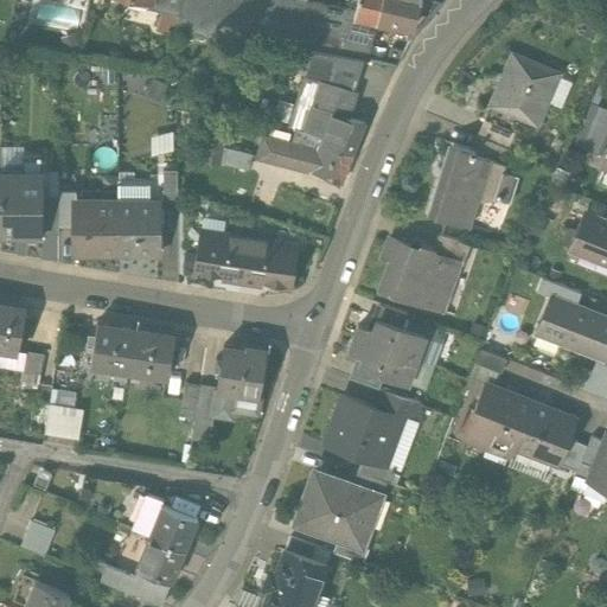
[(127,7),(146,12),(149,12),(152,0),(123,0),(128,1),(127,7)]
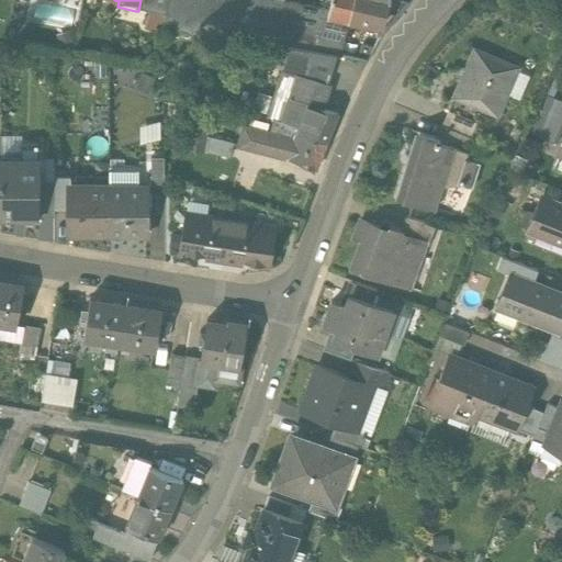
[(164,19),(164,0),(141,0),(138,11),(135,11),(135,12),(164,19)]
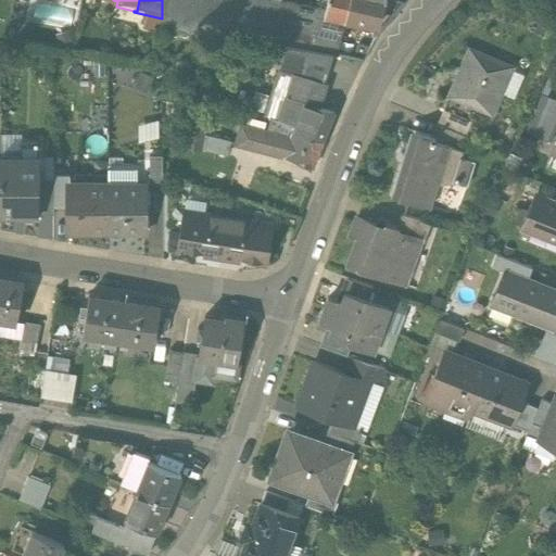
[(336,58),(343,26),(320,21),(323,14),(242,0),(162,0),(162,19),(162,29),(226,39),(224,43),(247,47),(248,42),(336,58)]
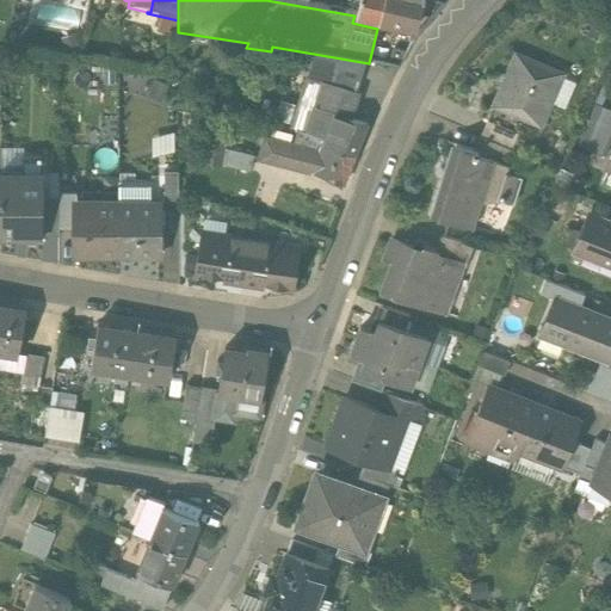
[(417,0),(424,1),(423,0),(346,0),(346,2),(357,8),(355,16),(352,23),(377,29),(380,19),(383,0),(417,0)]
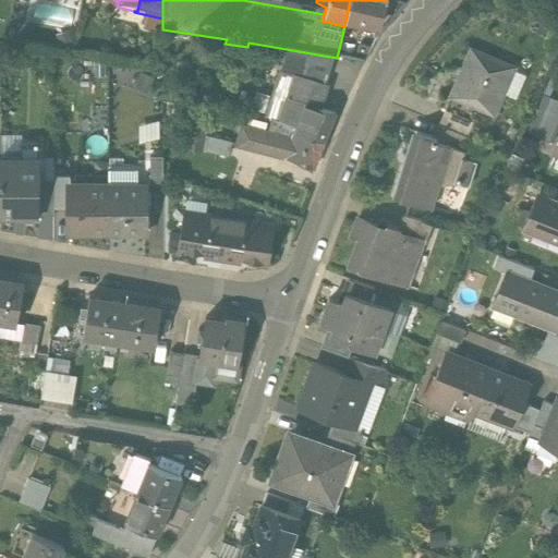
[(378,28),(387,1),(380,0),(350,0),(347,17),(378,28)]
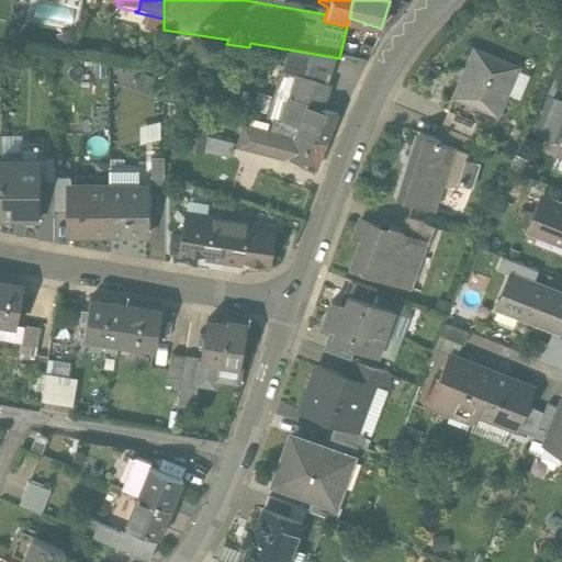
[(289,51),(282,69),(326,87),(336,58),(289,51)]
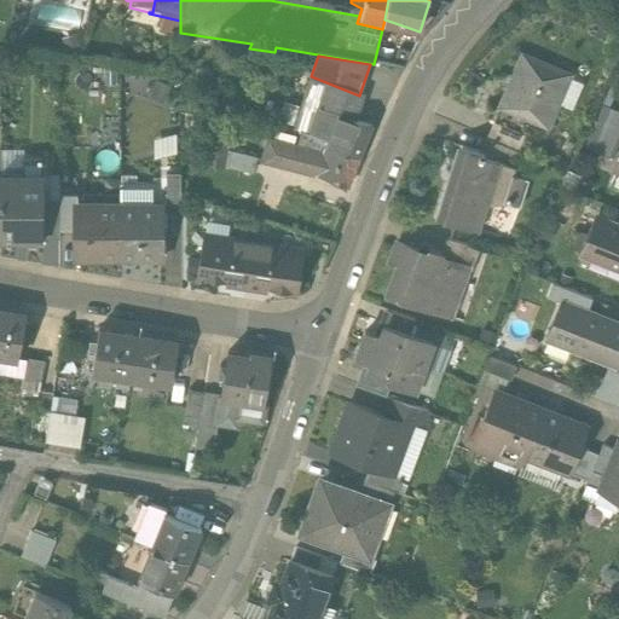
[(570,77),(524,57),(501,108),(547,128),(570,77)]
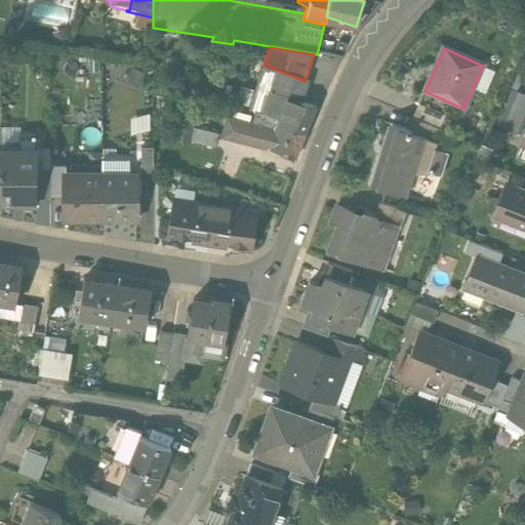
[(256,89),(251,112),(256,113),(270,118),(279,120),(276,126),(304,136),(314,109),(297,104),(305,81),(264,65),(256,89)]
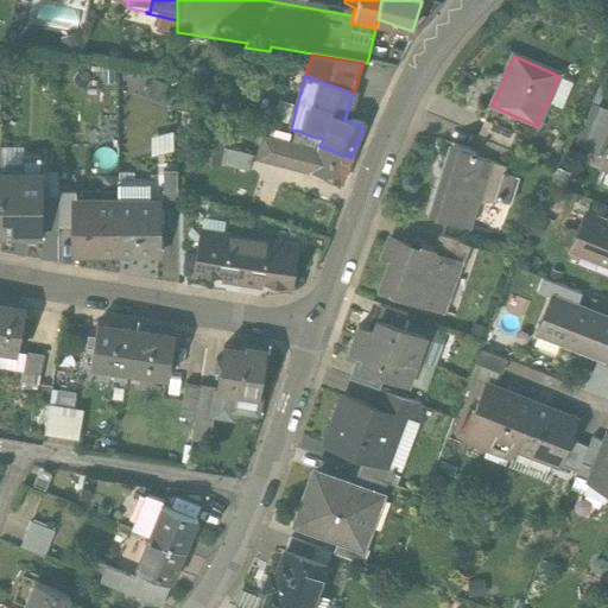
[(596,153),(607,125),(607,108),(590,101),(572,144),(596,153)]
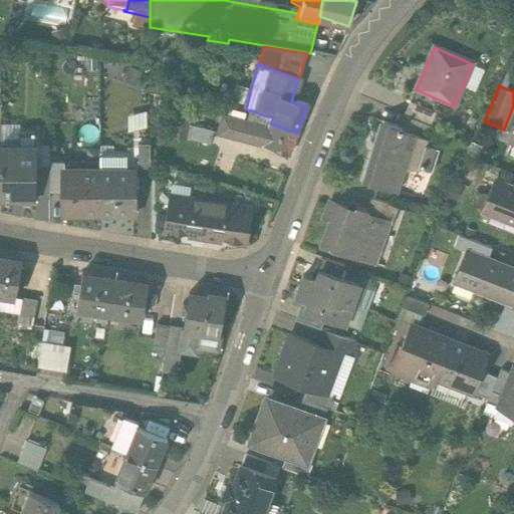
[(188,140),(210,146),(214,133),(190,126),(195,101),(176,99),(170,136),(188,140)]
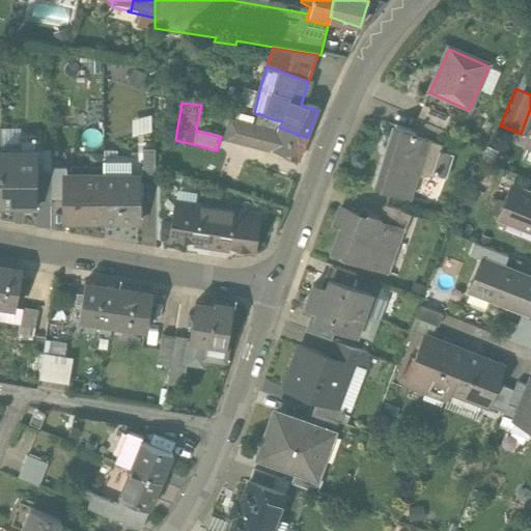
[(423,107),(417,121),(445,133),(450,119),(423,107)]
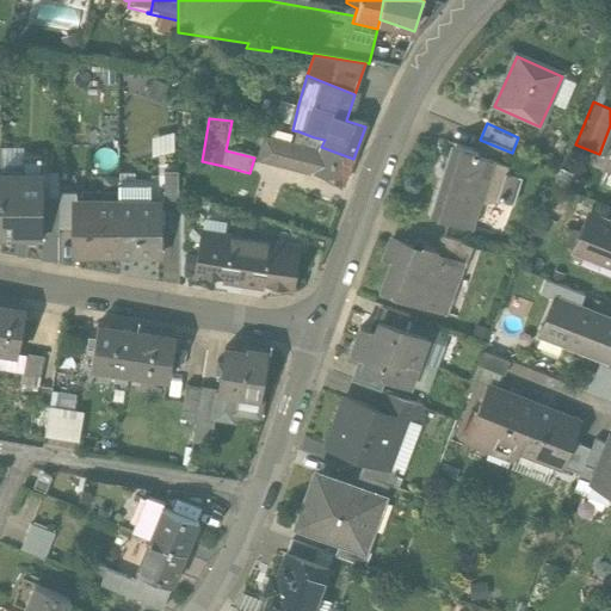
[(343,185),(353,159),(321,147),(312,143),(314,137),(298,131),(296,147),(266,140),(261,161),(310,173),(343,185)]
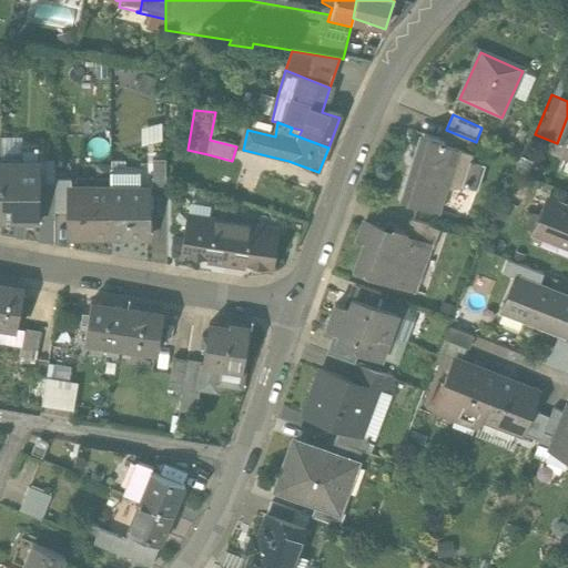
[(446,130),(442,143),(444,143),(443,146),(472,156),(476,142),(446,130)]
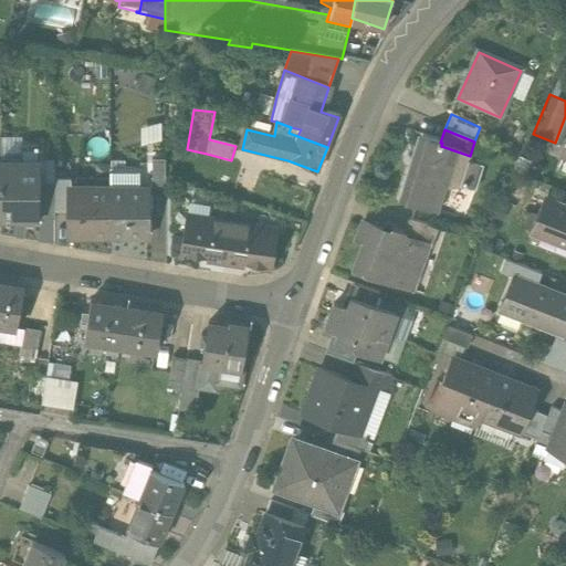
[(440,143),(421,137),(412,169),(408,168),(398,201),(437,215),(444,189),(467,187),(475,191),(479,165),(469,163),(470,156),(441,146),(442,143),(440,143)]
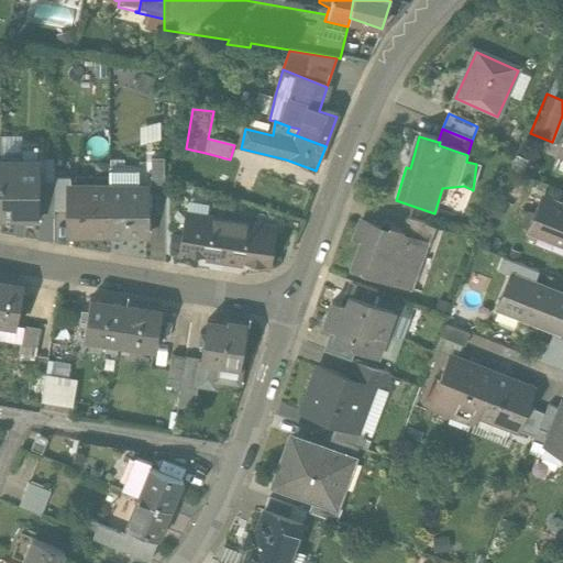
[(151,185),(164,186),(164,159),(151,159),(151,185)]
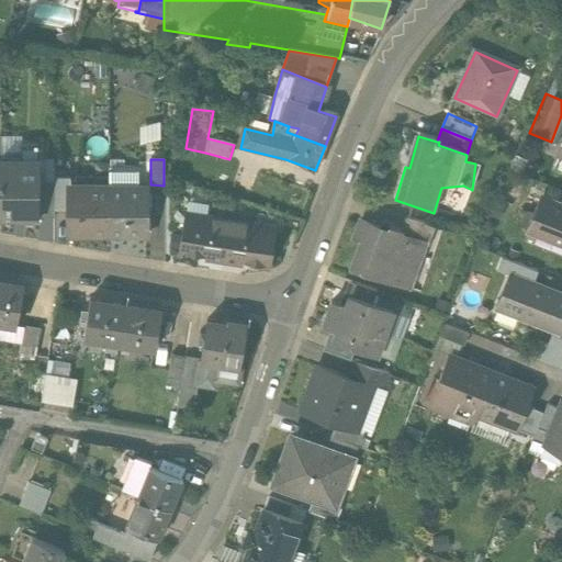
[(0,218),(38,218),(38,189),(38,161),(0,160),(0,218)]
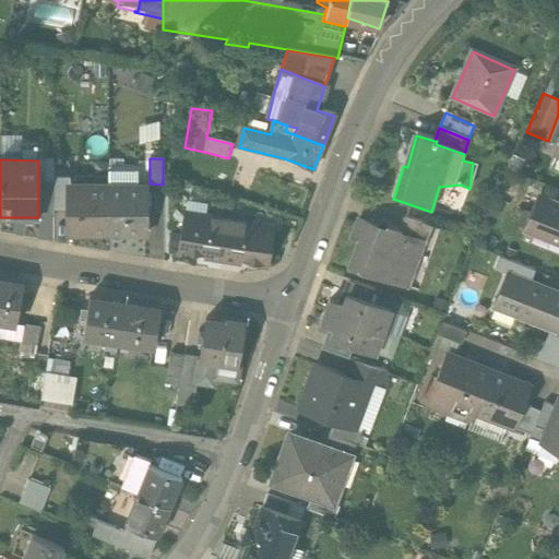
[(54,210),(68,210),(69,189),(70,190),(70,179),(54,179),(54,188),(54,210)]
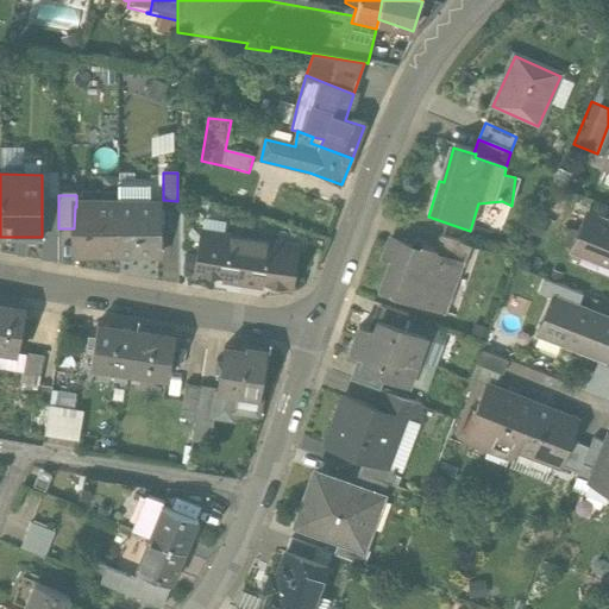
[(42,205),(42,237),(58,237),(58,228),(58,205),(42,205)]
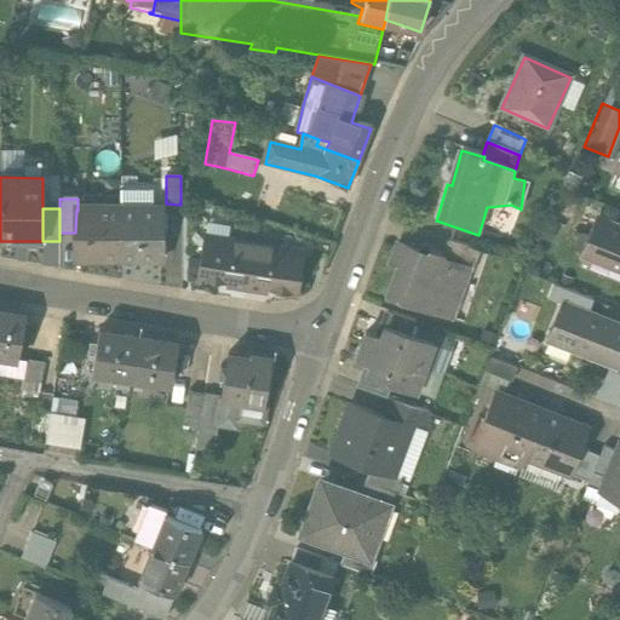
[(75,257),(119,258),(119,211),(78,211),(76,210),(75,233),(75,257)]
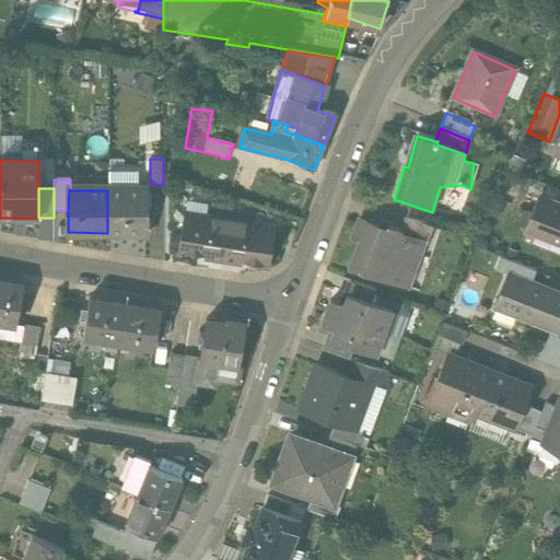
[(107,233),(147,233),(147,189),(107,189),(107,190),(107,233)]
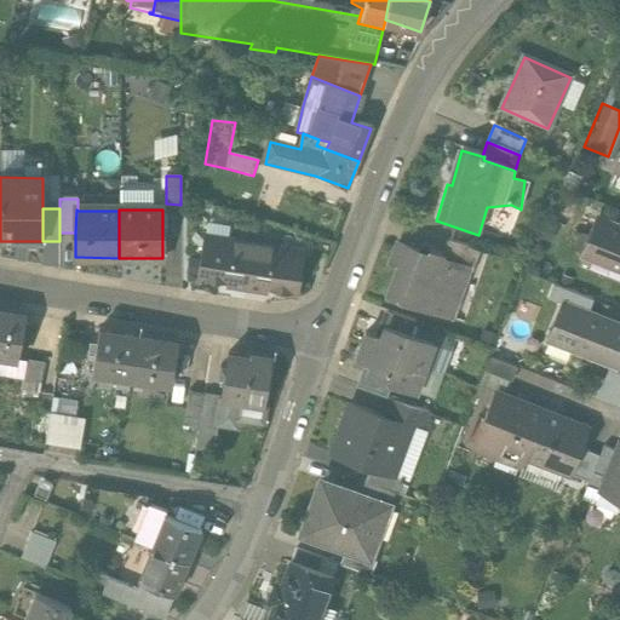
[(619,228),(598,219),(583,256),(619,271),(619,228)]
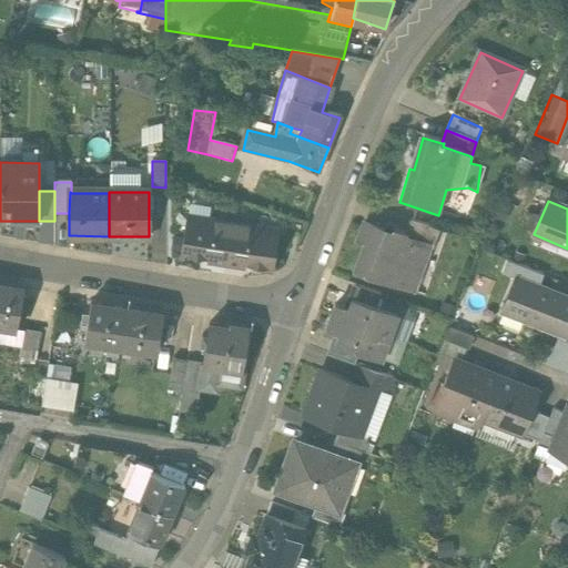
[(211,262),(226,264),(233,224),(208,220),(206,223),(185,220),(180,255),(212,260),(211,262)]
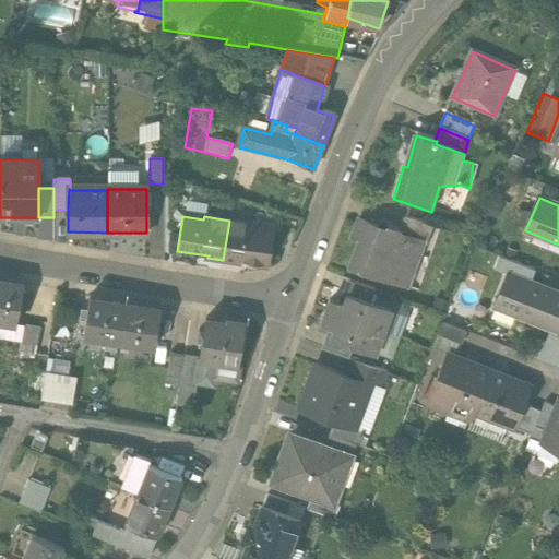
[(419,241),(418,242),(426,245),(432,226),(404,217),(399,230),(400,232),(399,234),(419,241)]
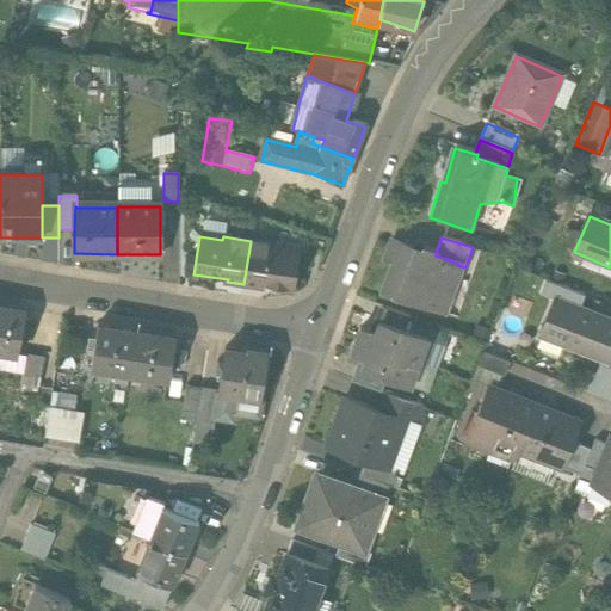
[(259,284),(294,290),(300,252),(277,248),(277,245),(251,241),(244,284),(259,287),(259,284)]
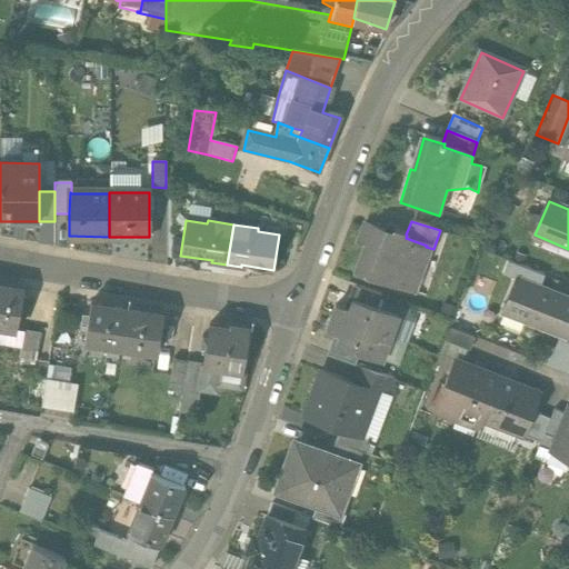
[(366,225),(358,243),(367,247),(358,271),(410,291),(426,247),(427,246),(406,238),(407,236),(406,235),(395,230),(390,242),(381,239),(385,231),(366,225)]
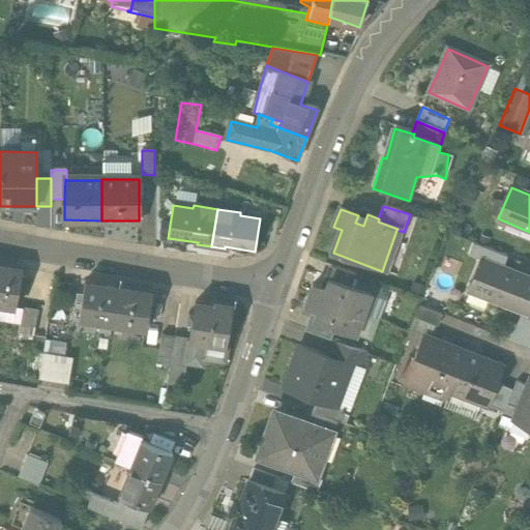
[(469,292),(528,316),(529,308),(529,278),(481,260),(469,292)]
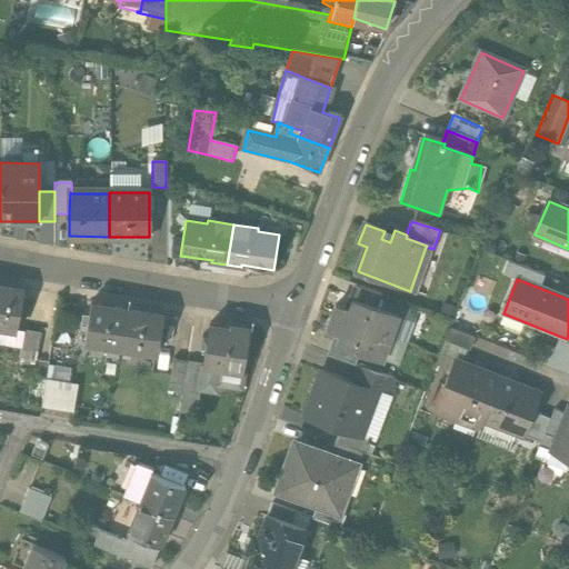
[(358,287),(353,299),(377,308),(381,295),(358,287)]
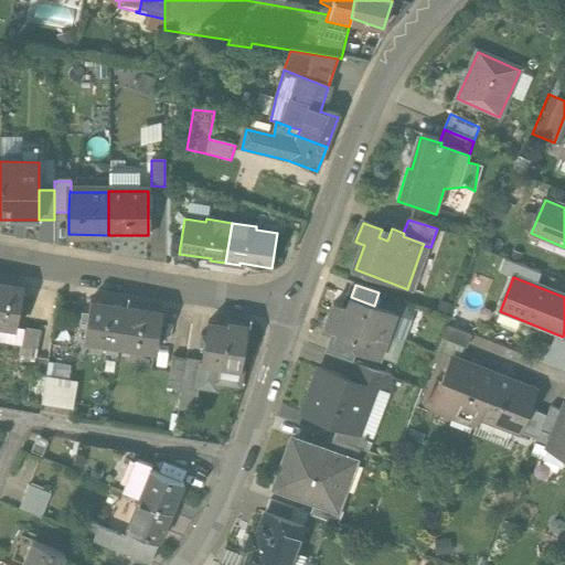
[(0,328),(17,331),(23,290),(0,286),(0,328)]
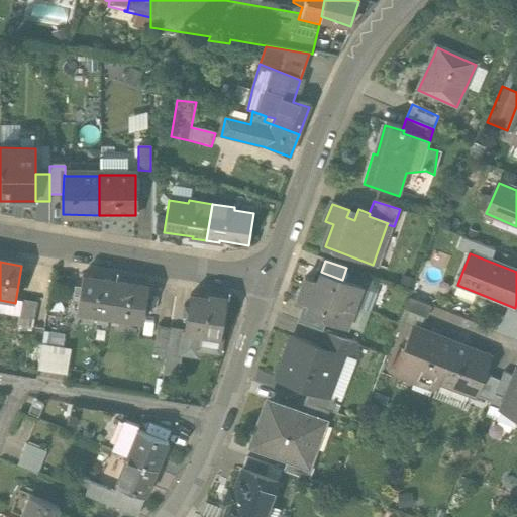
[(305,277),(301,289),(353,308),(362,287),(342,280),(321,272),(317,282),(305,277)]
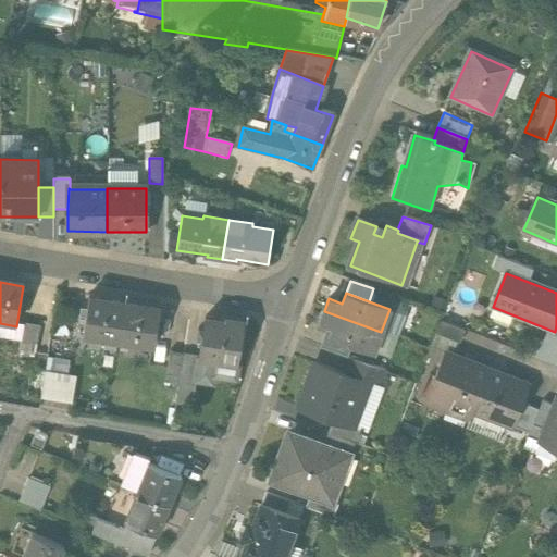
[(116,348),(124,302),(89,297),(83,336),(102,339),(101,346),(116,348)]
